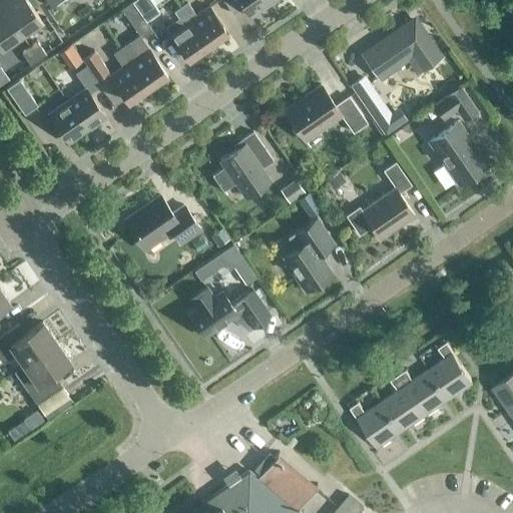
[(0,0),(0,5),(20,35),(41,20),(26,0),(0,0)]
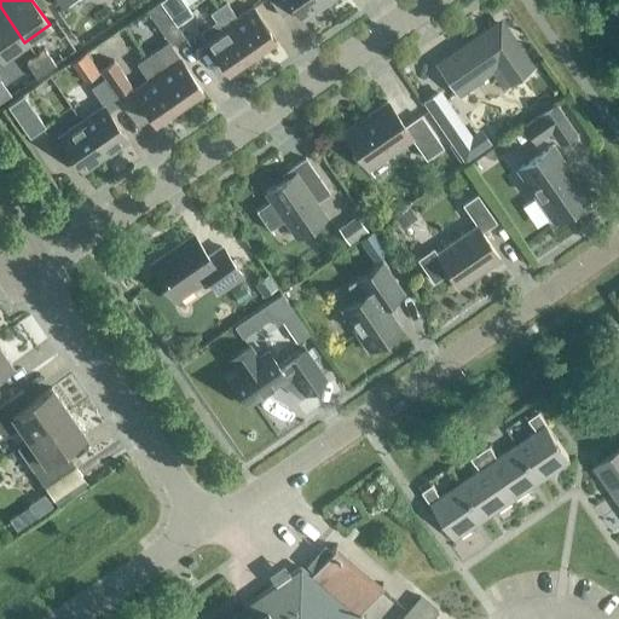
[(190,13),(180,0),(158,0),(160,0),(175,24),(190,13)]
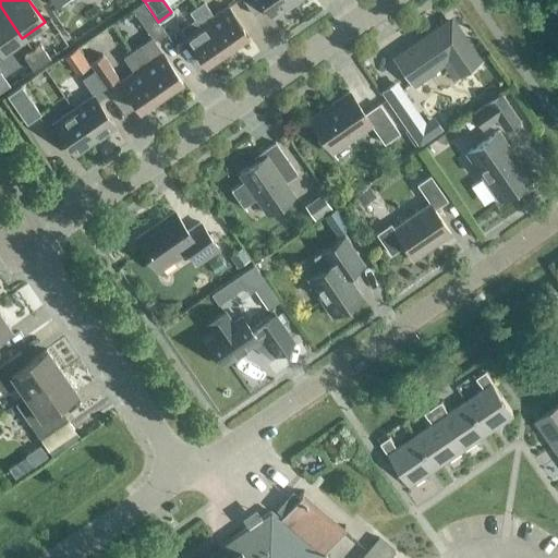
[(289,0),(242,0),(252,14),(264,7),(271,17),(291,3),(289,0)]
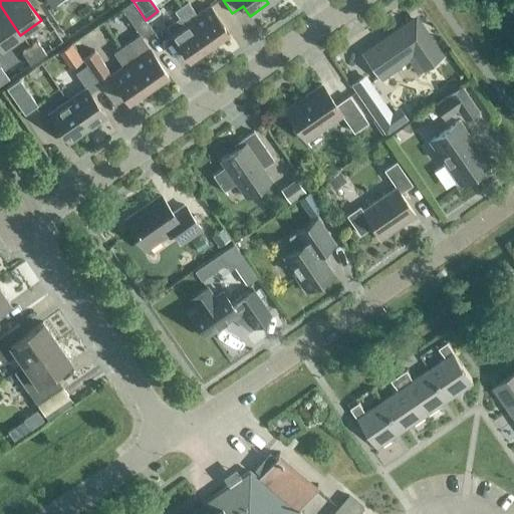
[(139,34),(126,43),(119,48),(147,87),(167,73),(142,37),(152,29),(132,1),(120,8),(139,34)]
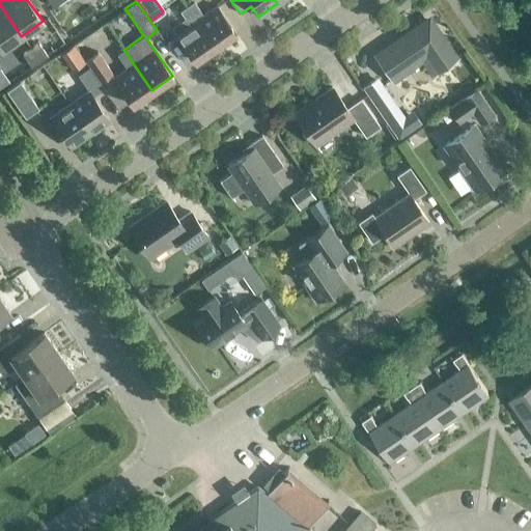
[(186,6),(215,47),(234,33),(216,5),(202,15),(193,1),(186,6)]
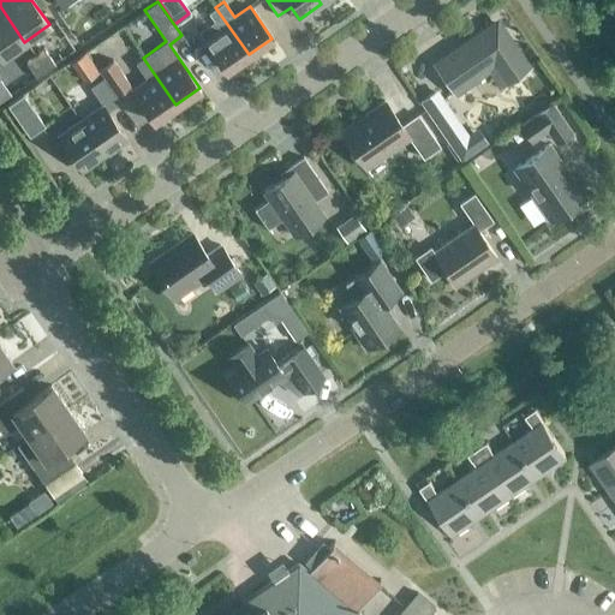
[(24,42),(0,6),(0,58),(24,42)]
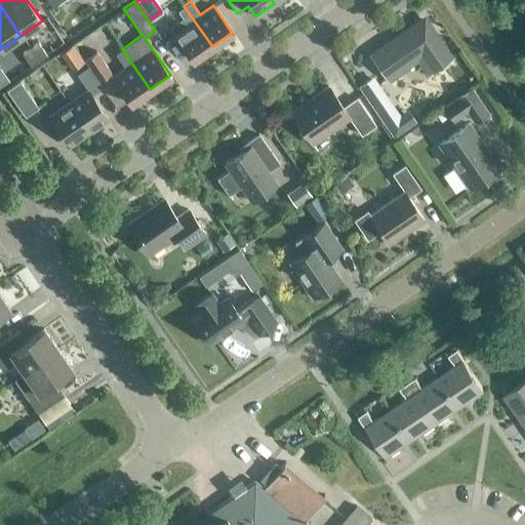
[(212,46),(184,6),(176,10),(187,25),(173,34),(192,61),(212,46)]
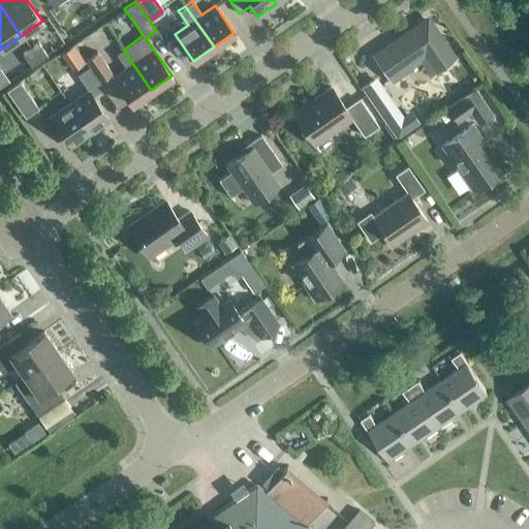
[(427,20),(386,48),(373,57),(389,80),(424,55),(434,70),(453,57),(427,20)]
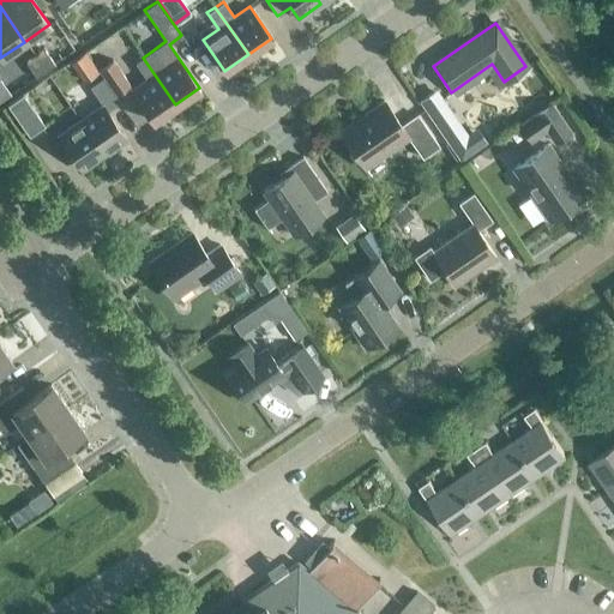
[(49,46),(59,59),(72,49),(62,36),(49,46)]
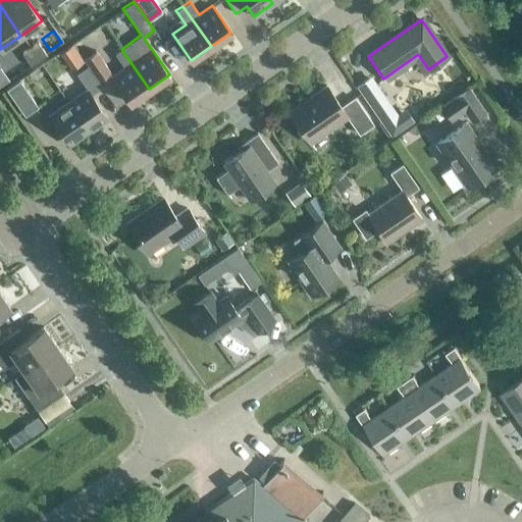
[(31,65),(46,55),(38,43),(21,53),(31,65)]
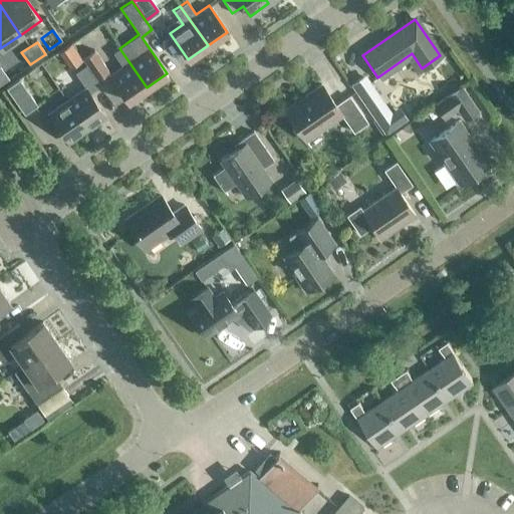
[(147,87),(119,48),(112,52),(121,65),(108,74),(126,101),(147,87)]
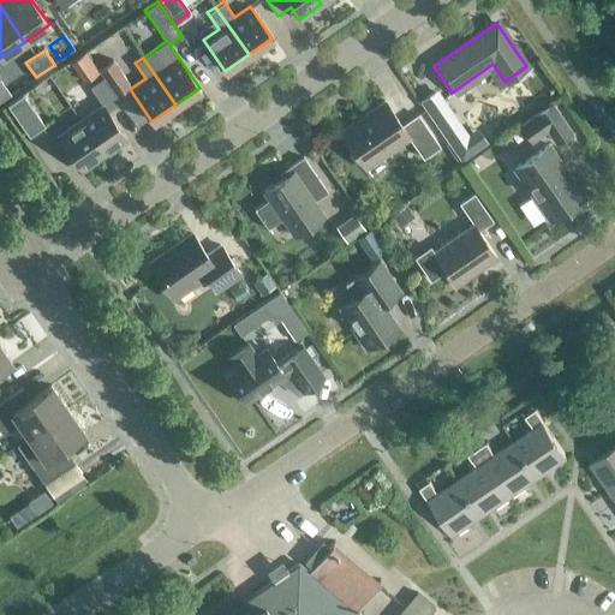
[(114,94),(130,84),(112,59),(97,69),(102,77),(114,94)]
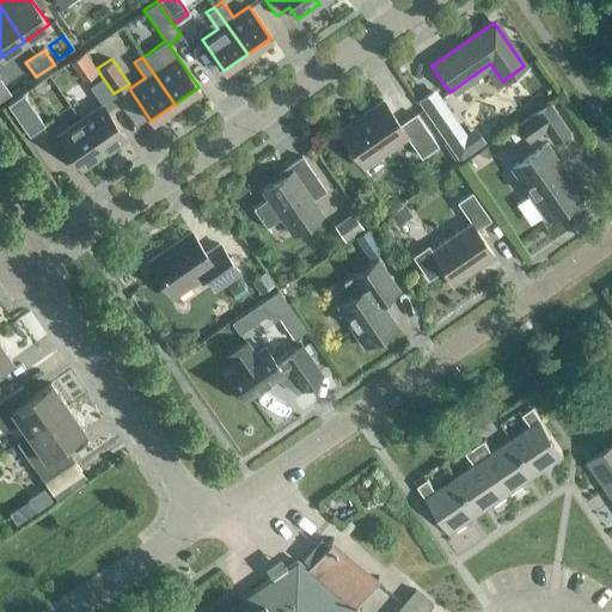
[(79,120),(103,154),(126,139),(106,111),(120,102),(114,93),(102,77),(89,86),(102,104),(79,120)]
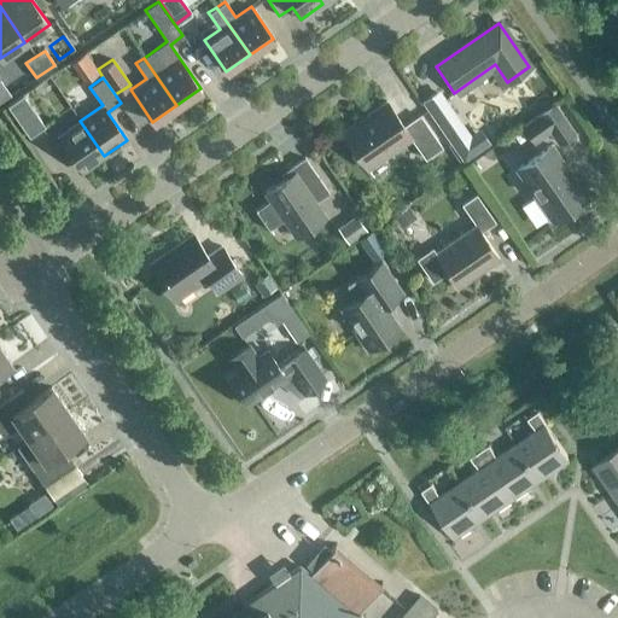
[(438,88),(420,100),(439,128),(456,116),(438,88)]
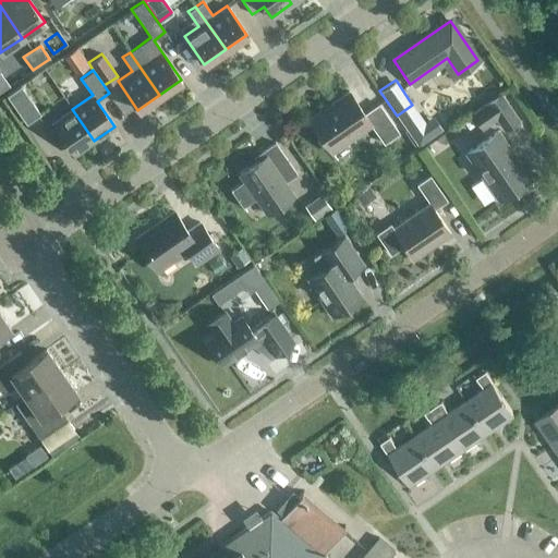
[(20,85),(5,95),(25,124),(40,113),(20,85)]
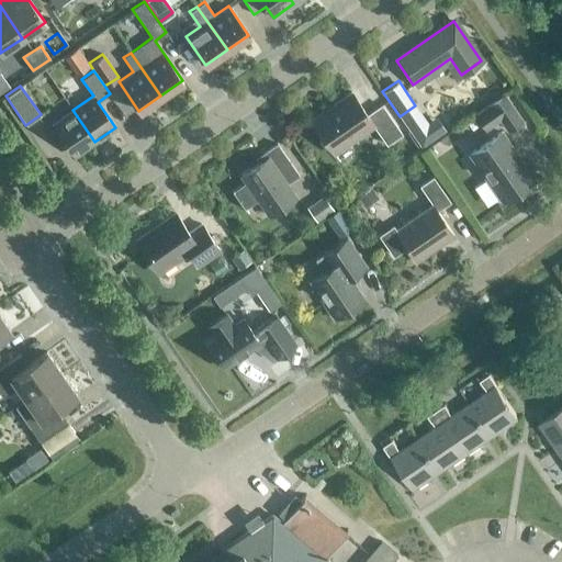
[(350,92),(333,104),(335,107),(326,112),(322,112),(315,116),(314,121),(312,122),(322,137),(318,139),(323,147),(327,145),(333,152),(372,124),(386,144),(401,134),(381,104),(367,115),(350,92)]
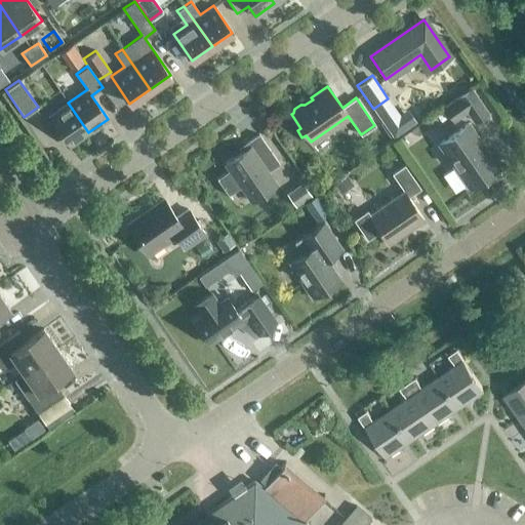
[(474,121),(487,112),(471,88),(444,107),(453,120),(467,111),(474,121)]
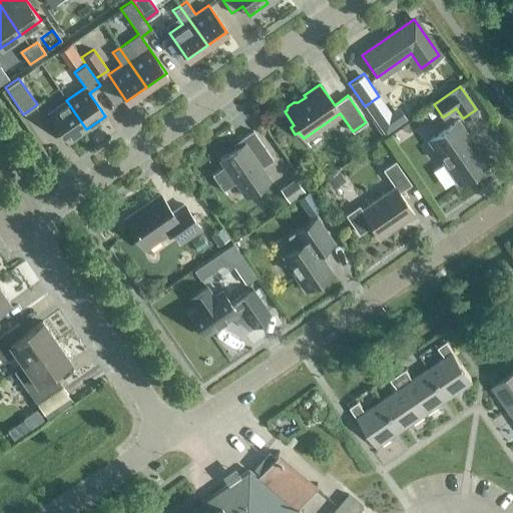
[(86,129),(66,100),(47,113),(68,142),(86,129)]
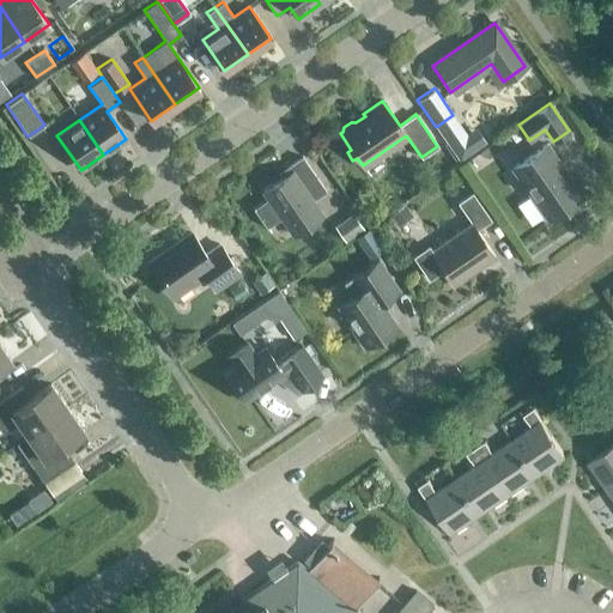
[(546,217),(580,193),(546,144),(513,167),(546,217)]
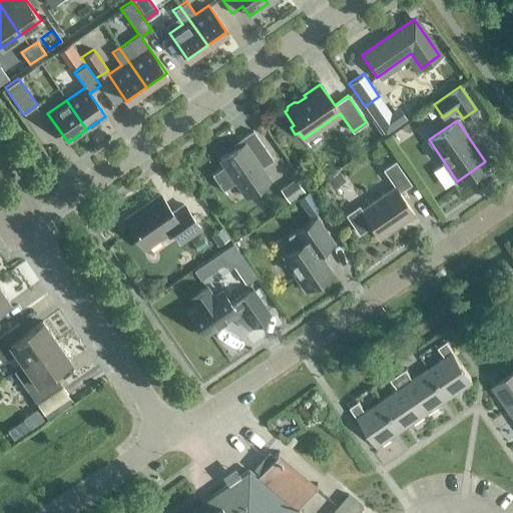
[(219,159),(224,165),(211,174),(222,190),(235,182),(245,196),(270,179),(261,167),(273,159),(252,130),(239,139),(242,143),(219,159)]
